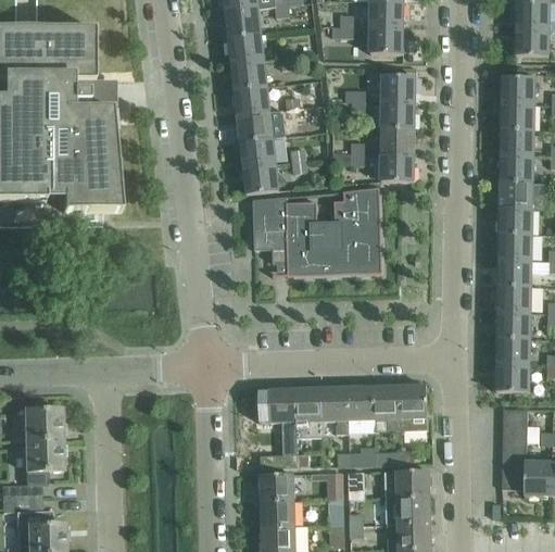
[(223,0),(225,12),(256,9),(255,0),(223,0)]
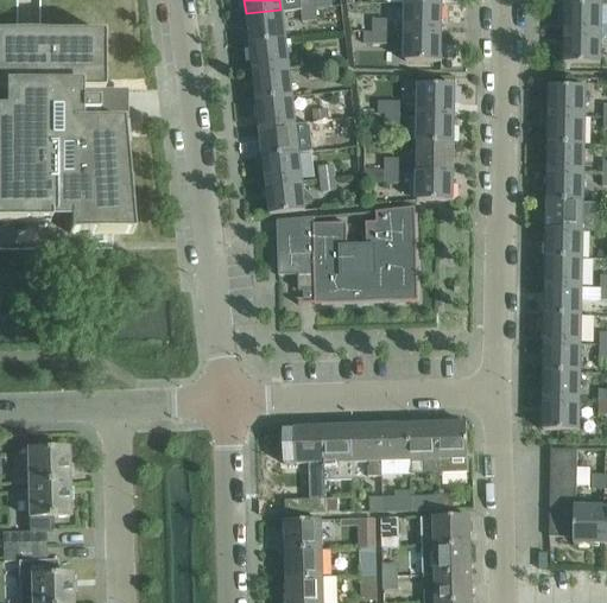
[(405,1),(405,30),(441,30),(441,1),(405,1)]
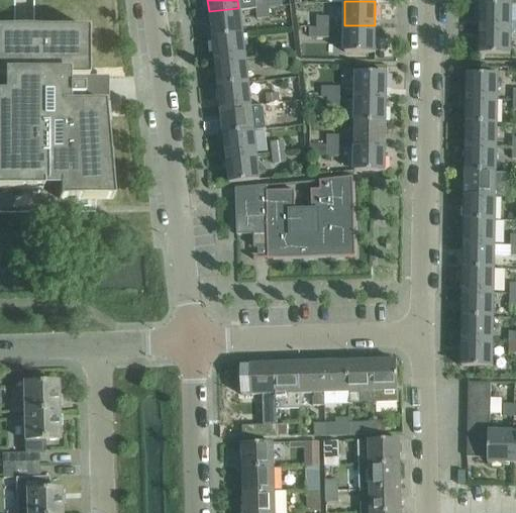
[(480,26),(510,27),(510,3),(480,2),(480,26)]
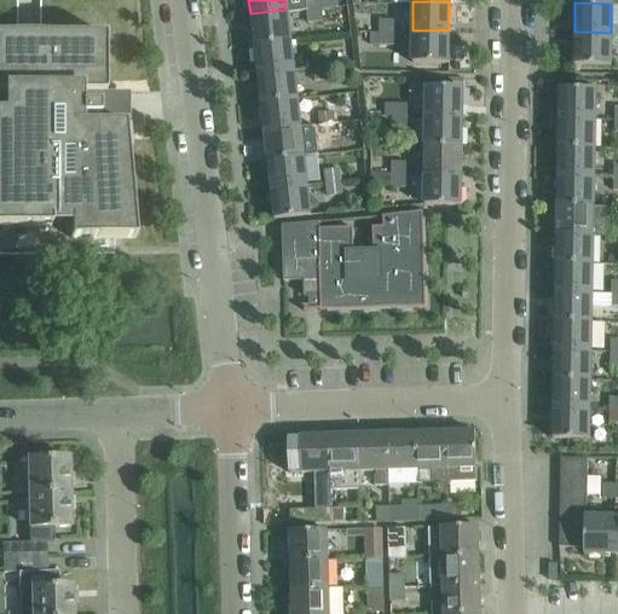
[(319,5),(305,7),(307,19),(322,18),(319,5)]
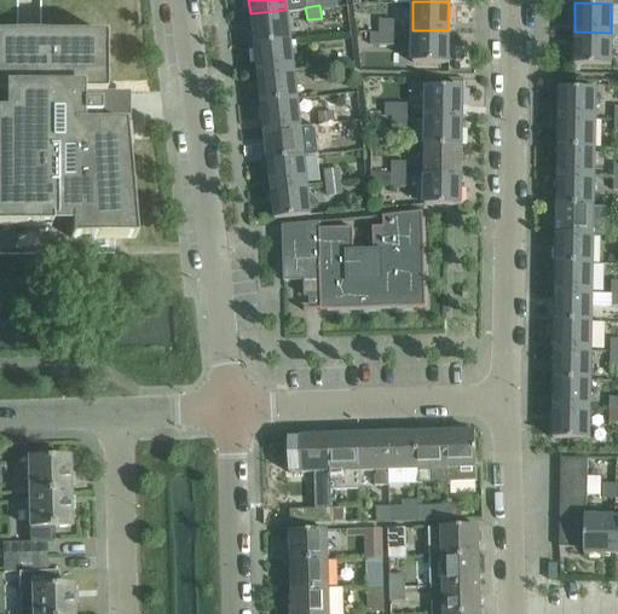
[(253,42),(289,39),(286,10),(250,13),(253,42)]
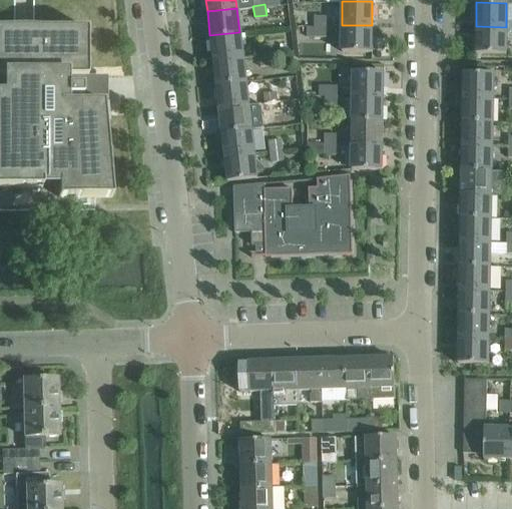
[(314,24),(326,24),(326,14),(314,13),(314,24)]
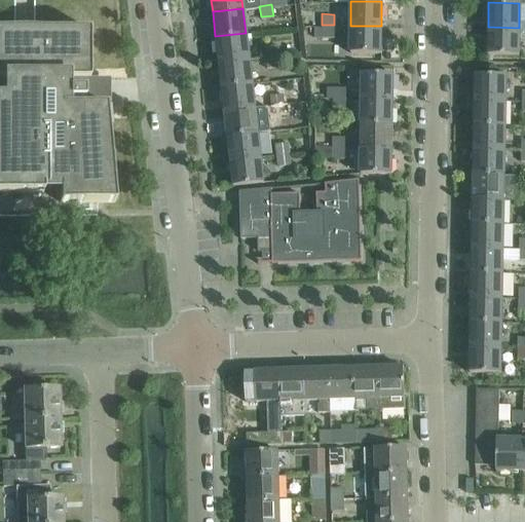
[(0,74),(9,74),(9,85),(6,85),(6,86),(9,86),(9,91),(0,91),(0,188),(42,189),(42,183),(47,183),(47,186),(48,186),(48,183),(60,183),(60,198),(96,198),(105,198),(114,198),(109,151),(105,103),(105,102),(99,102),(99,75),(88,75),(88,25),(41,25),(40,25),(34,25),(32,25),(14,25),(12,25),(6,25),(0,25),(0,74)]
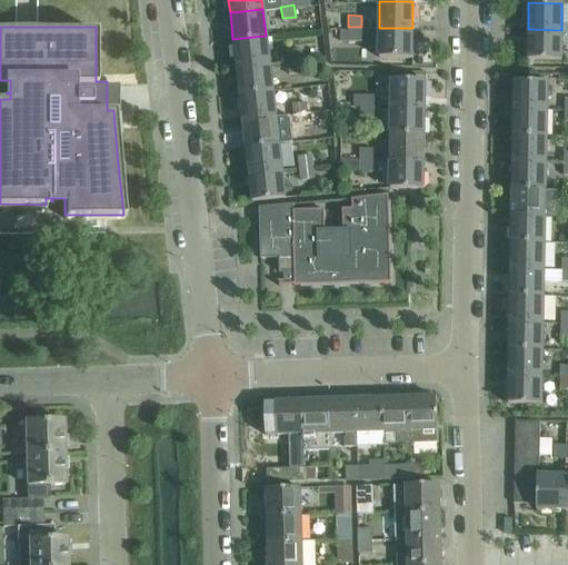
[(361,39),(361,27),(348,27),(347,39),(361,39)]
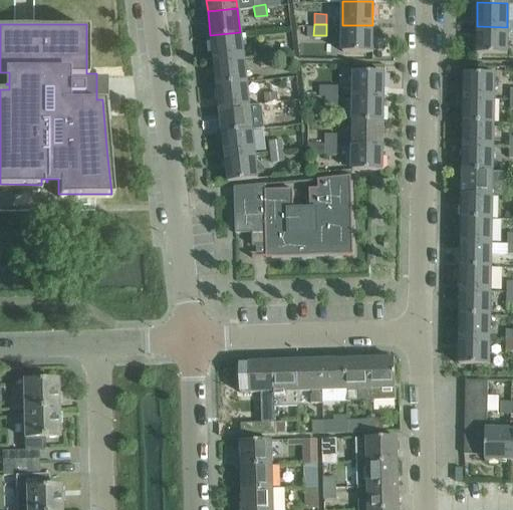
[(371,50),(372,25),(342,25),(341,49),(371,50)]
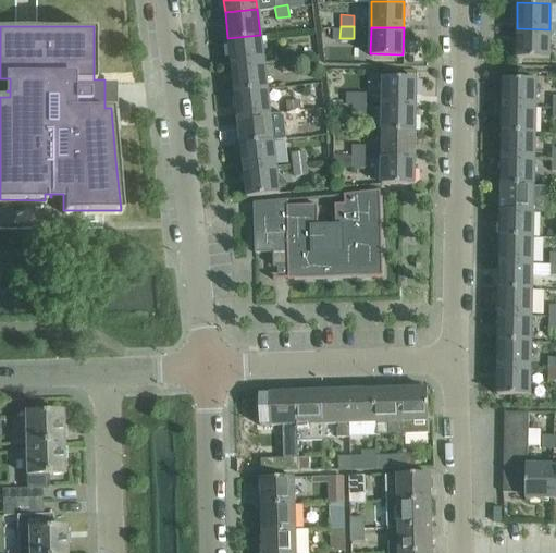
[(548,56),(550,29),(517,28),(516,56),(548,56)]
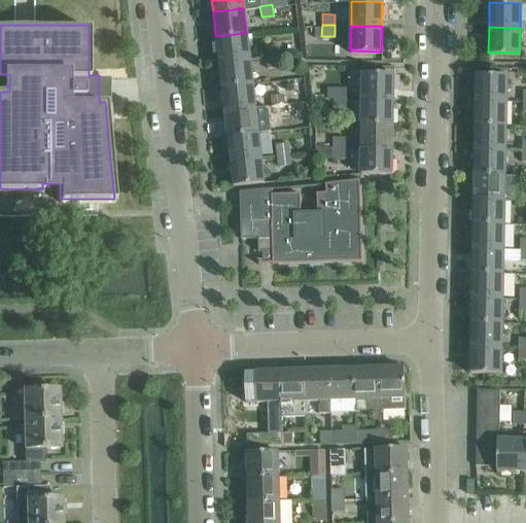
[(218,61),(249,57),(246,33),(215,36),(218,61)]
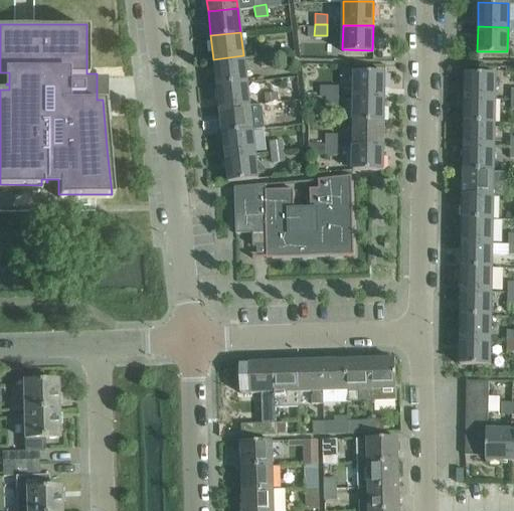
[(260,54),(272,52),(271,41),(259,43),(260,54)]
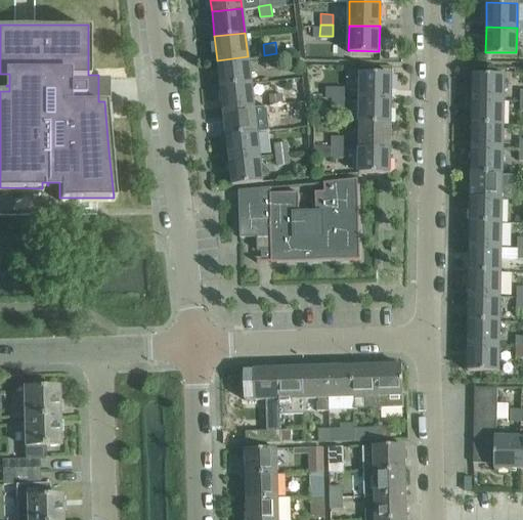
[(276,53),(264,55),(265,66),(277,65),(276,53)]
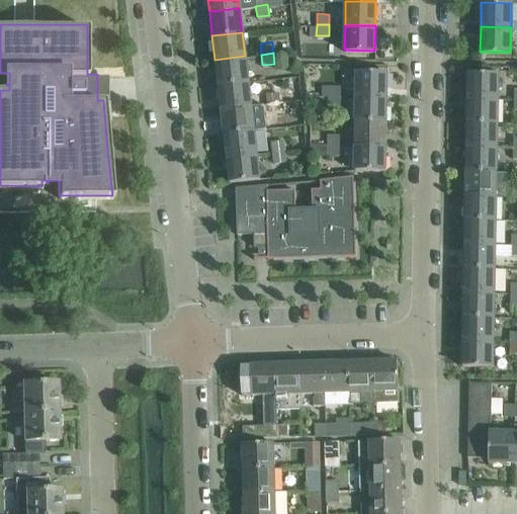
[(245,56),(214,60),(218,84),(248,80),(245,56)]
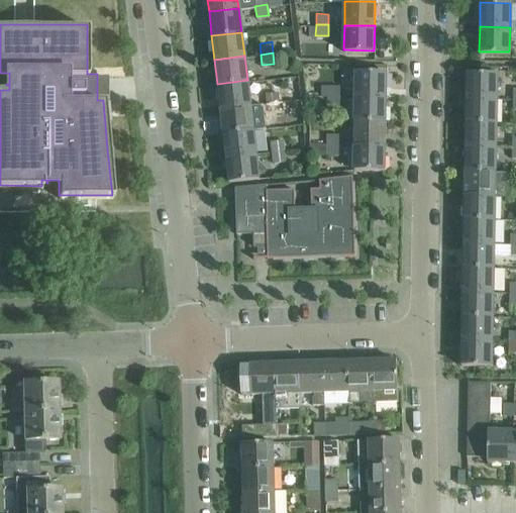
[(355,70),(355,95),(386,96),(386,71),(355,70)]
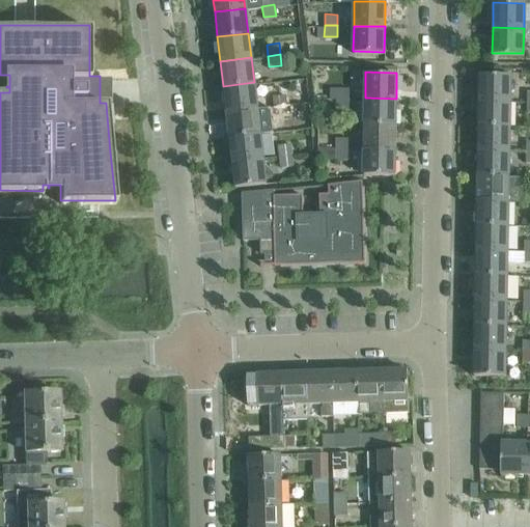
[(479,74),(478,99),(509,100),(510,74),(479,74)]
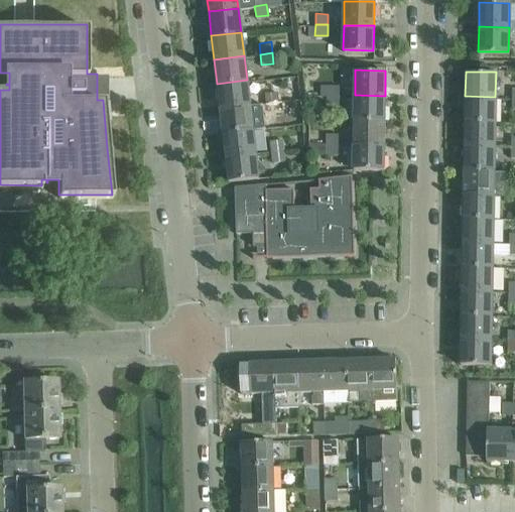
[(247,80),(217,84),(220,108),(250,104),(247,80)]
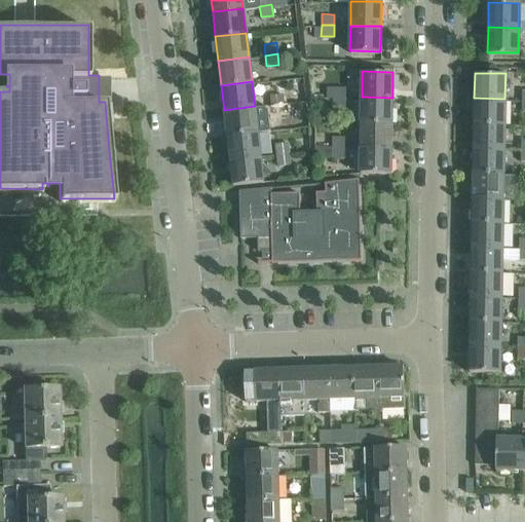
[(333,96),(345,97),(345,85),(333,85),(333,96)]
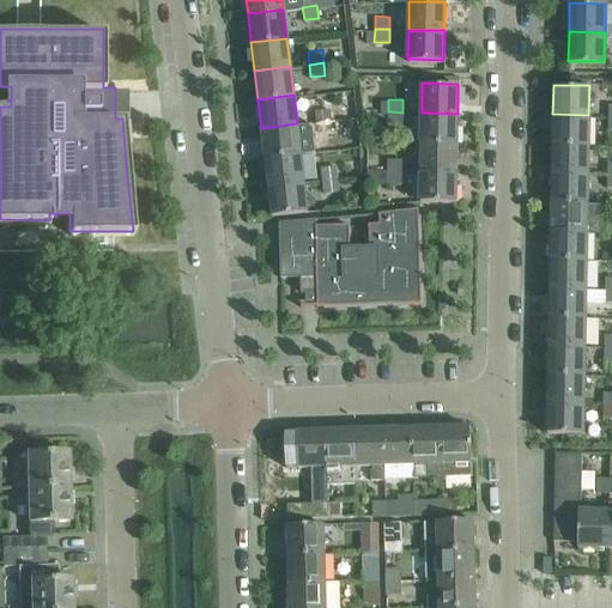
[(315,121),(329,120),(328,107),(314,109),(315,121)]
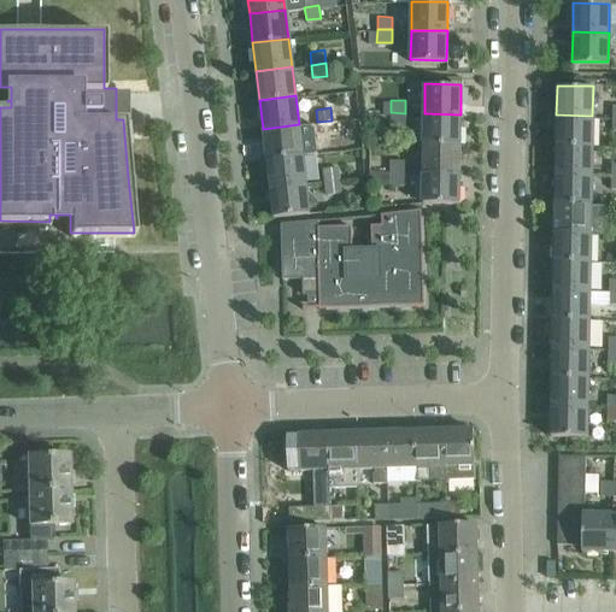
[(405,113),(391,112),(389,125),(404,125),(405,113)]
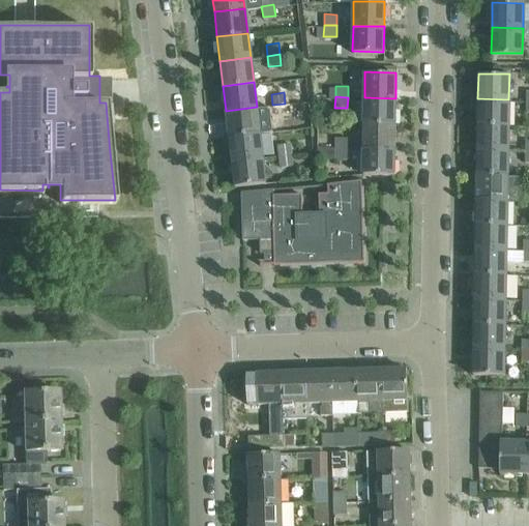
[(394,123),(395,98),(364,97),(363,122),(394,123)]
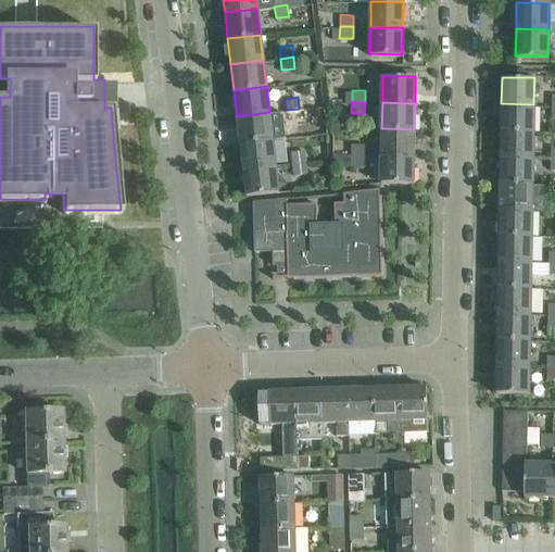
[(533,104),(501,103),(501,129),(533,130),(533,104)]
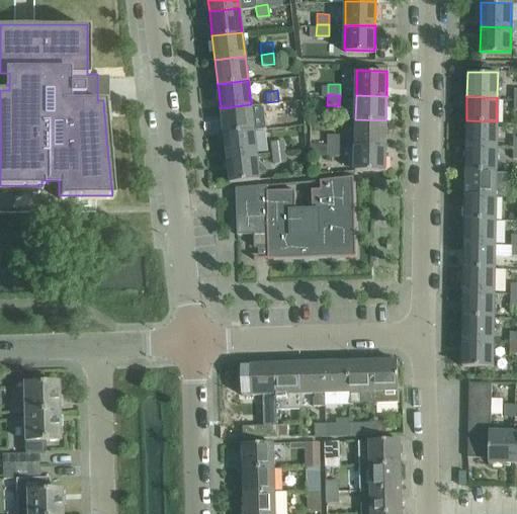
[(278,101),(266,102),(268,113),(280,111),(278,101)]
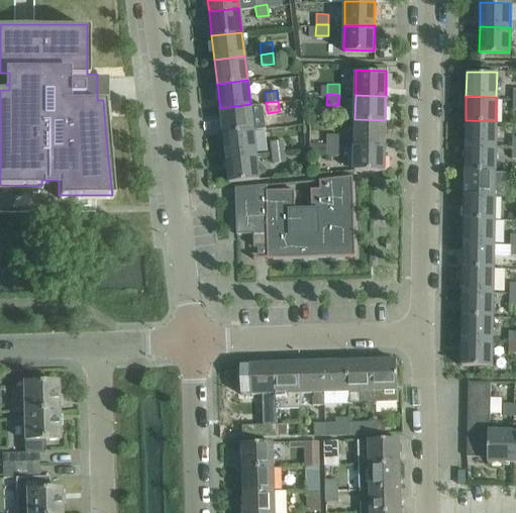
[(250,104),(220,108),(223,131),(252,128),(250,104)]
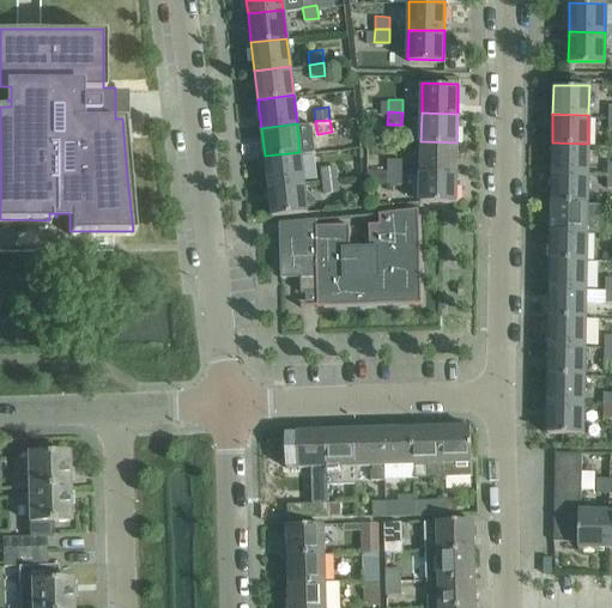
[(456,143),(420,141),(420,170),(456,171),(456,143)]
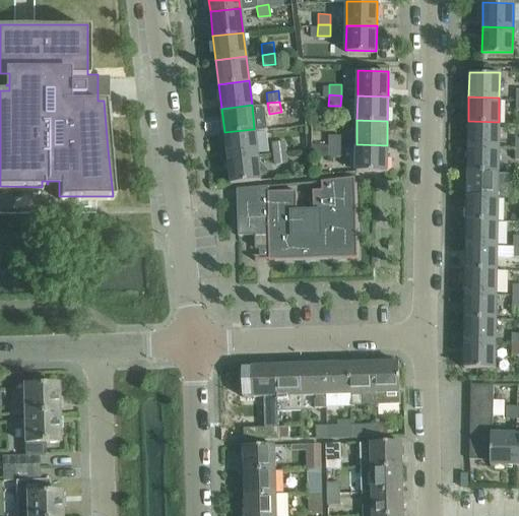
[(499,122),(468,121),(467,145),(498,146),(499,122)]
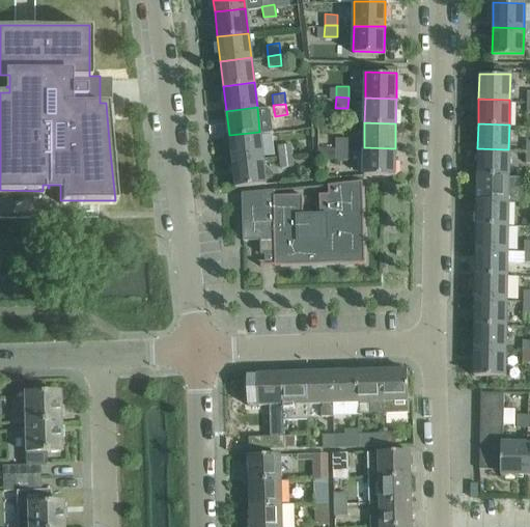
[(259,132),(229,135),(231,160),(262,157),(259,132)]
